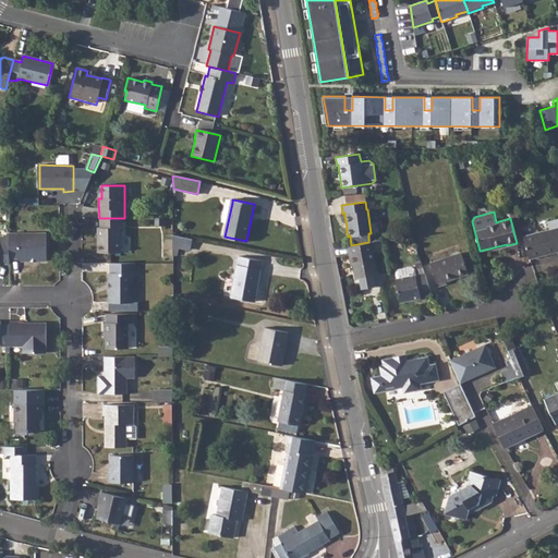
[(97,228),(97,237),(100,237),(100,244),(100,253),(121,252),(120,227),(123,227),(123,218),(100,218),(100,228),(97,228)]
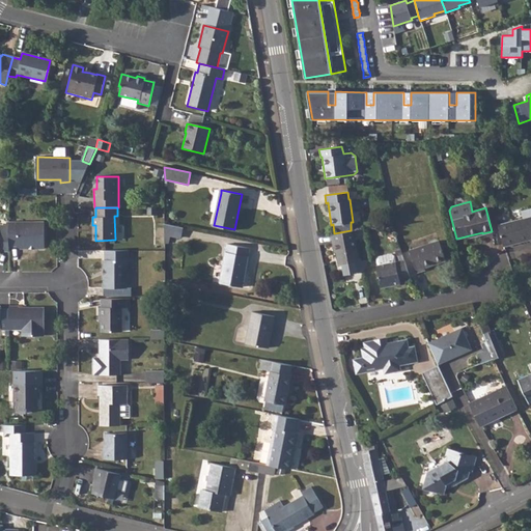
[(523,219),(498,226),(503,246),(530,239),(530,207),(529,208),(530,218),(523,219)]
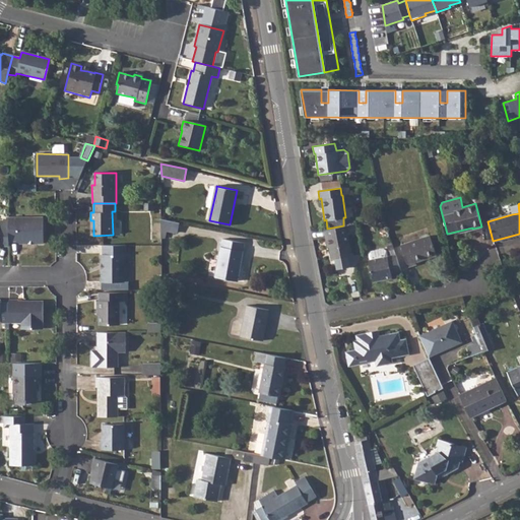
[(518,204),(510,206),(512,214),(519,213),(518,204)]
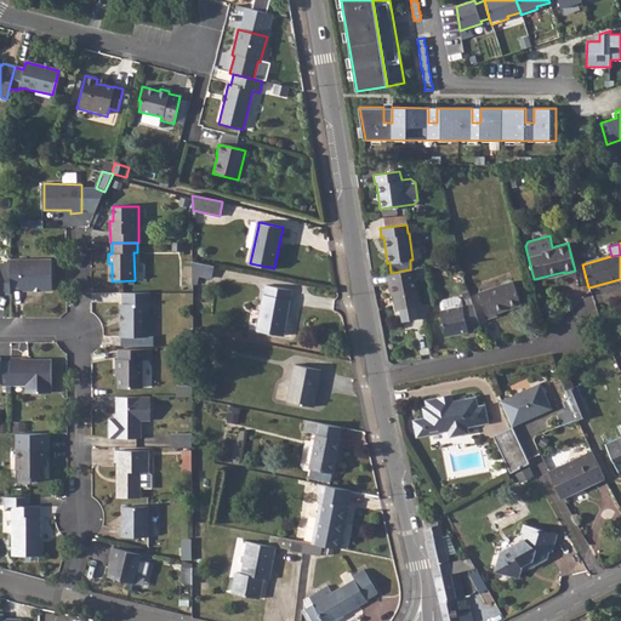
[(51,258),(10,258),(10,263),(10,286),(18,288),(21,290),(34,290),(35,288),(40,288),(40,290),(51,290),(51,258)]
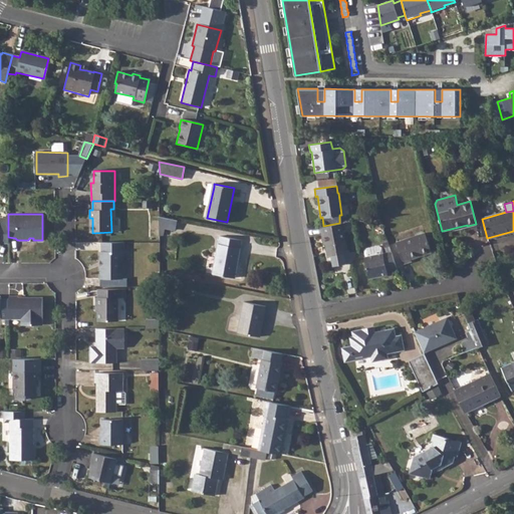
[(159,216),(159,226),(175,229),(176,219),(159,216)]
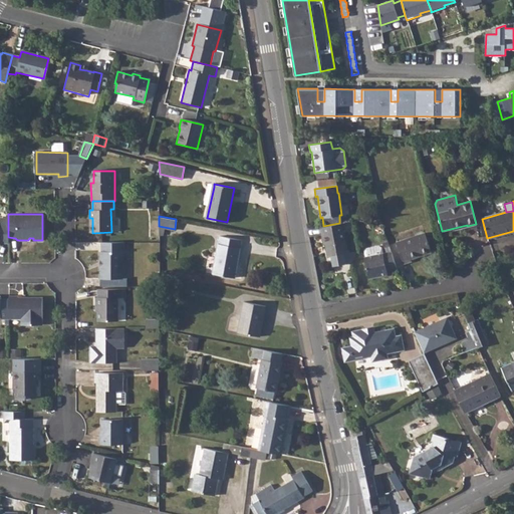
[(0,242),(8,242),(8,237),(8,218),(0,217),(0,242)]
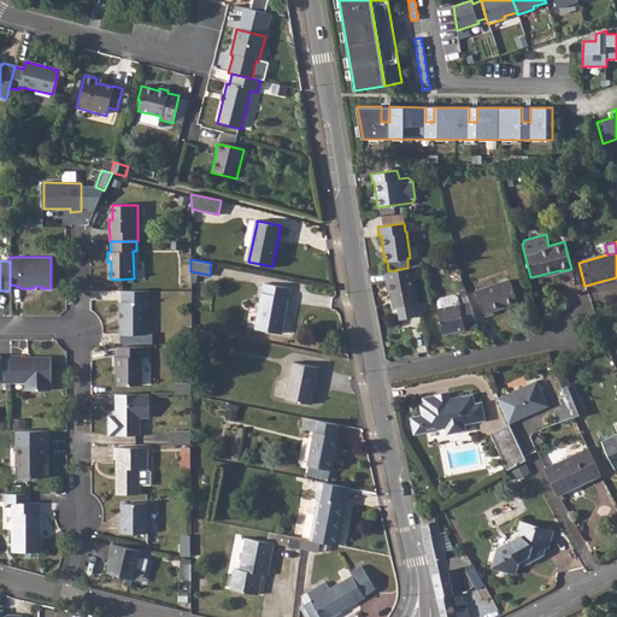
[(388,271),(383,272),(387,292),(389,292),(392,307),(398,306),(400,318),(415,316),(412,304),(416,304),(409,268),(407,268),(388,271)]
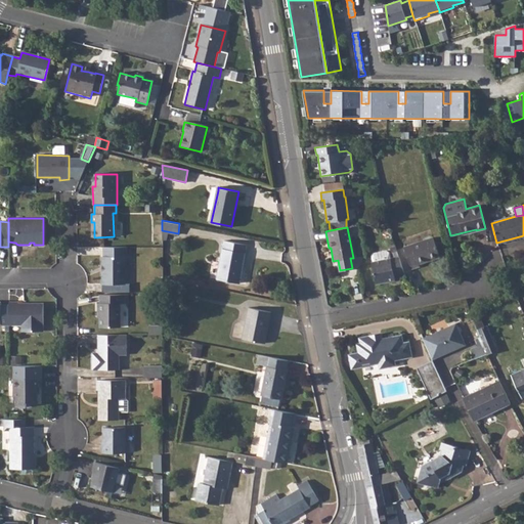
[(433,238),(403,248),(410,269),(419,267),(418,265),(439,257),(433,238)]
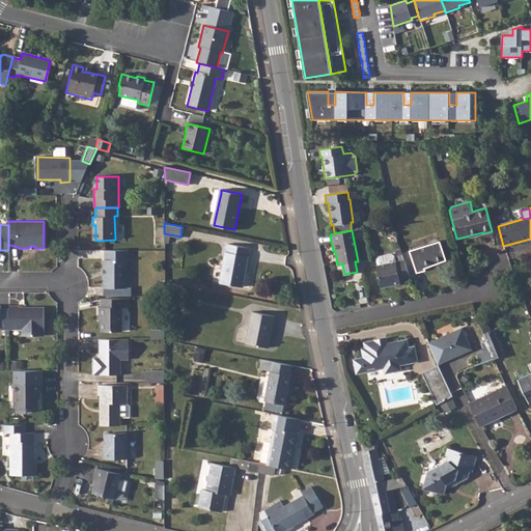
[(226,244),(219,282),(242,287),(249,248),(226,244)]
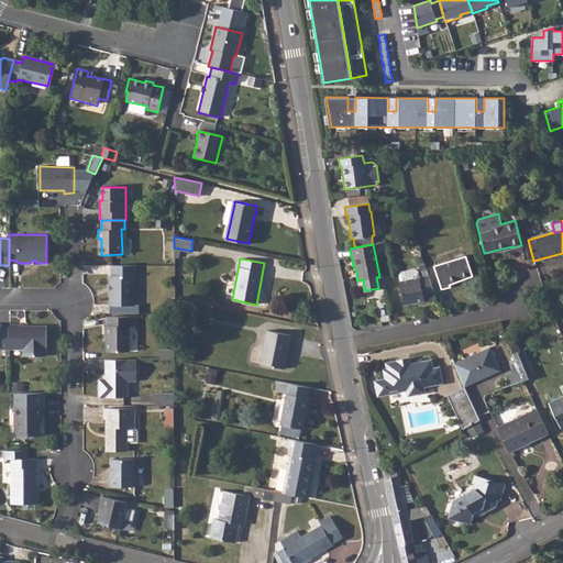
[(136,265),(111,265),(111,276),(109,275),(109,306),(134,306),(134,276),(136,276),(136,265)]
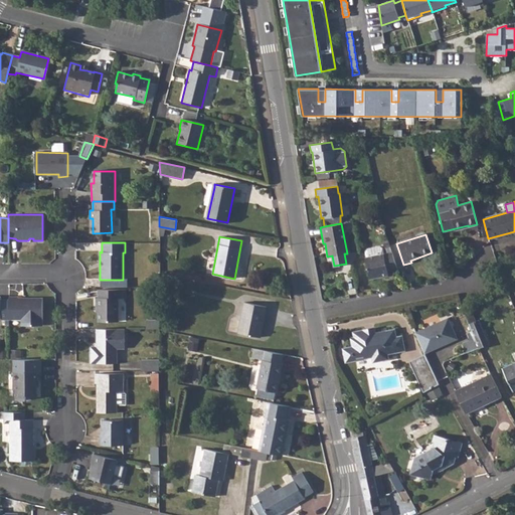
[(344,253),(346,264),(352,263),(356,251),(347,253),(344,253)]
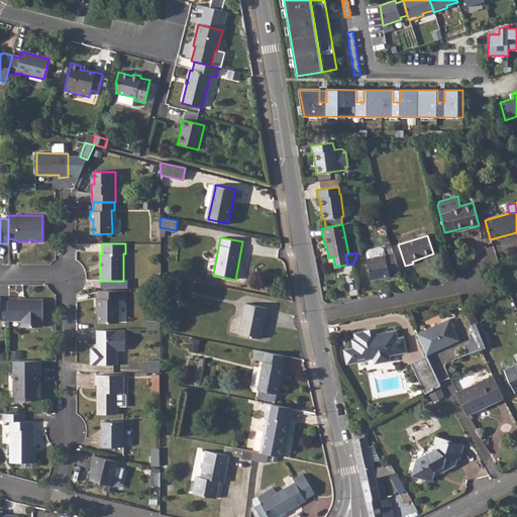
[(393,253),(389,254),(395,272),(399,271),(393,253)]
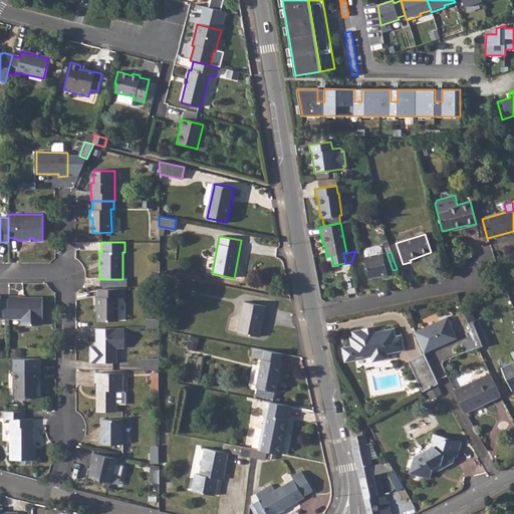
[(393,270),(387,253),(363,257),(368,279),(387,275),(387,271),(393,270)]
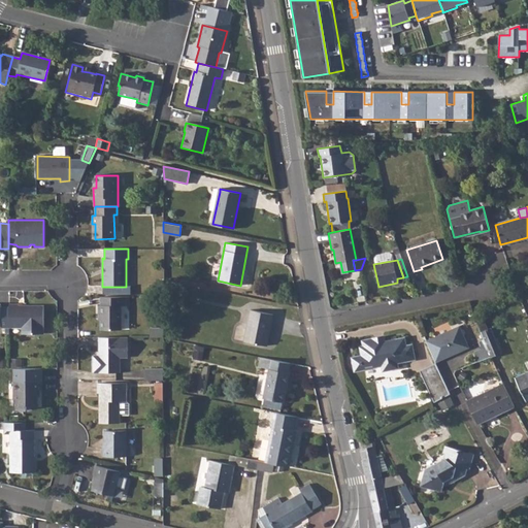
[(149,286),(149,295),(163,295),(163,286),(149,286)]
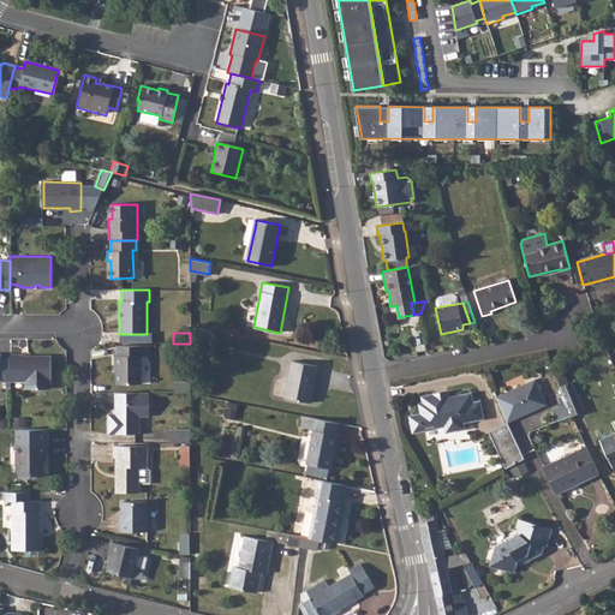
[(117,357),(114,357),(114,369),(117,369),(117,384),(142,384),(142,358),(144,358),(144,347),(117,347),(117,357)]
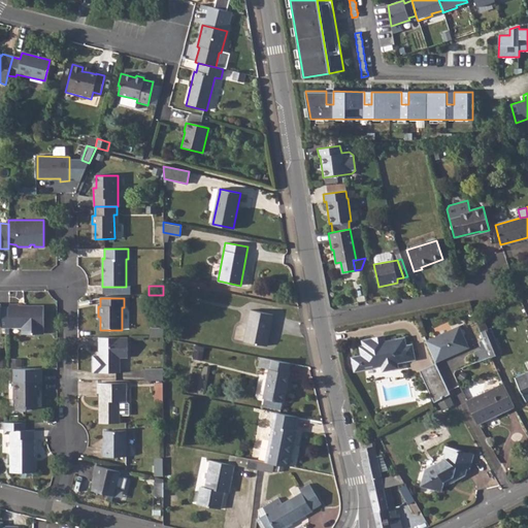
[(0,328),(8,328),(8,307),(0,308),(0,304),(0,303),(0,328)]
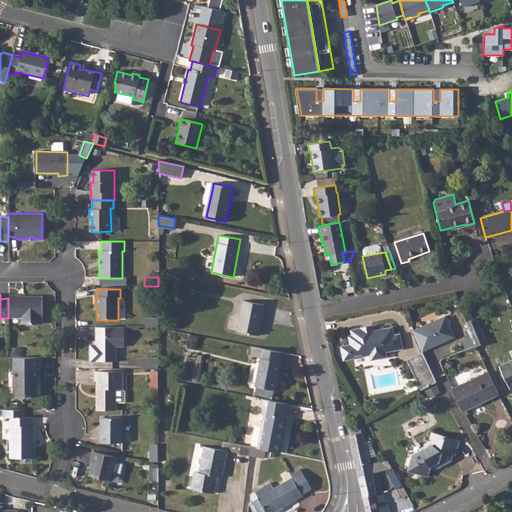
[(17,294),(8,295),(8,298),(8,318),(19,318),(20,326),(42,326),(41,298),(23,298),(21,300),(17,300),(17,298),(17,294)]
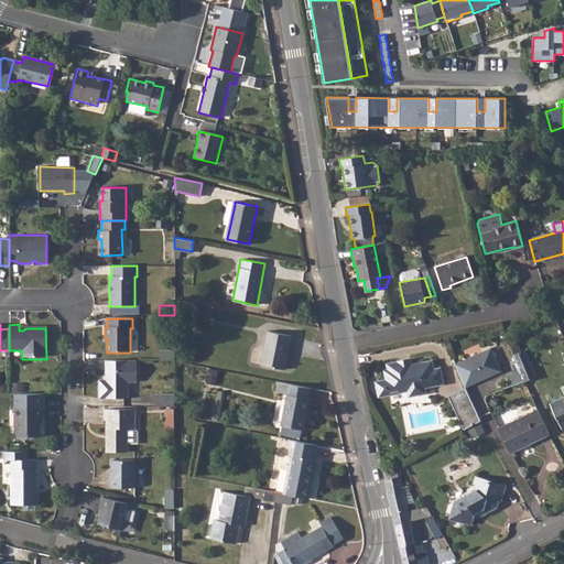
[(267,331),(260,365),(285,369),(291,336),(267,331)]
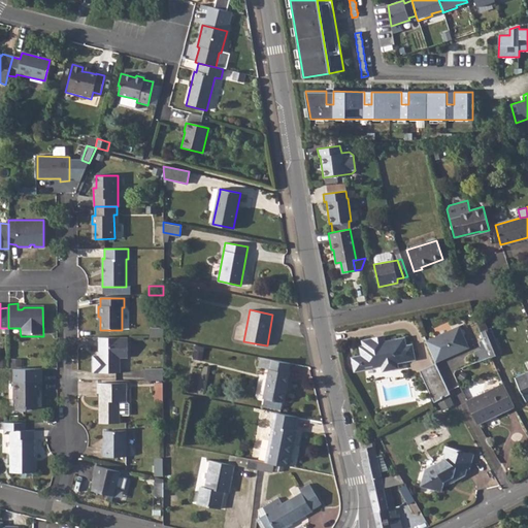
[(485,324),(479,327),(487,347),(490,357),(491,358),(501,354),(491,328),(487,329),(485,324)]
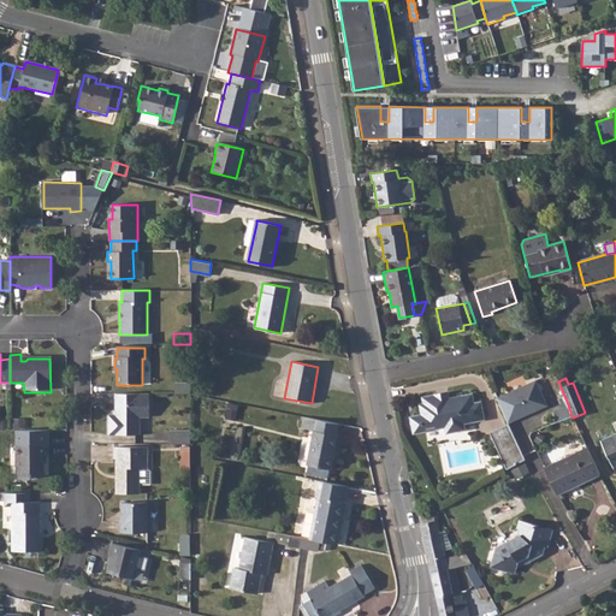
[(497,398),(507,421),(522,415),(522,416),(546,407),(535,381),(497,398)]
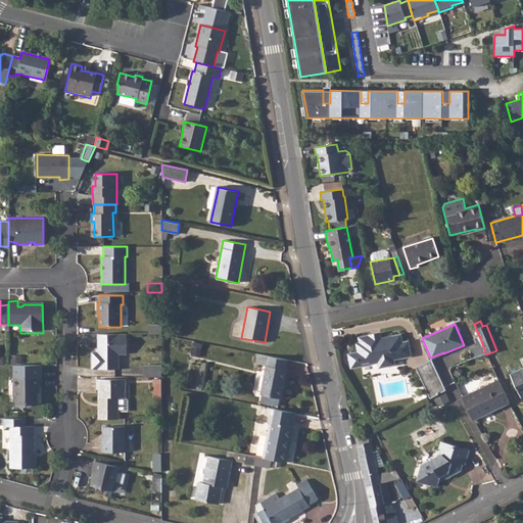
[(148,326),(148,335),(161,335),(161,326),(148,326)]
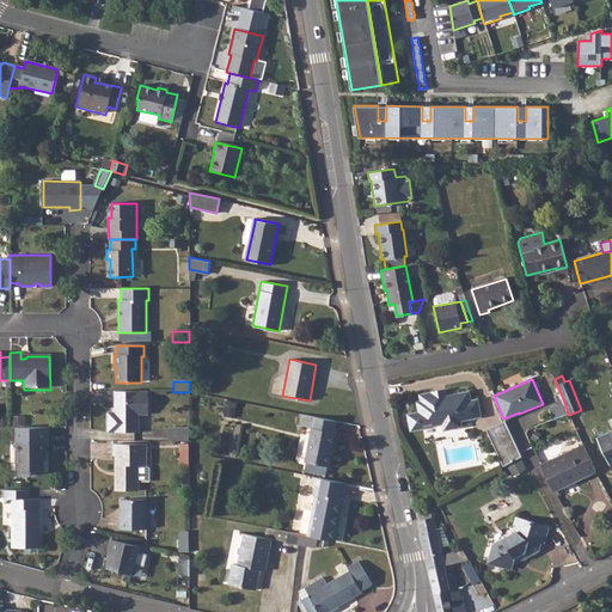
[(117,414),(111,414),(108,414),(108,433),(140,433),(140,415),(148,415),(148,392),(114,392),(114,410),(117,410),(117,414)]
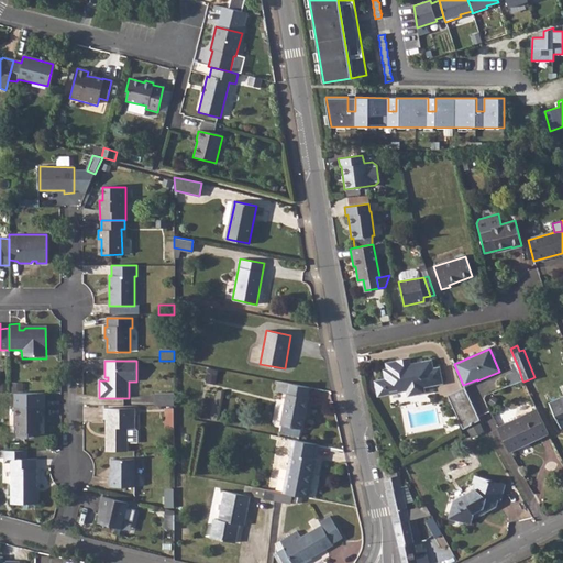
[(374,382),(376,389),(386,387),(387,392),(396,389),(397,392),(406,390),(407,396),(423,393),(422,387),(432,385),(432,382),(441,381),(438,367),(431,368),(429,361),(409,365),(403,366),(401,363),(399,361),(385,364),(386,368),(387,373),(383,373),(385,379),(374,382)]
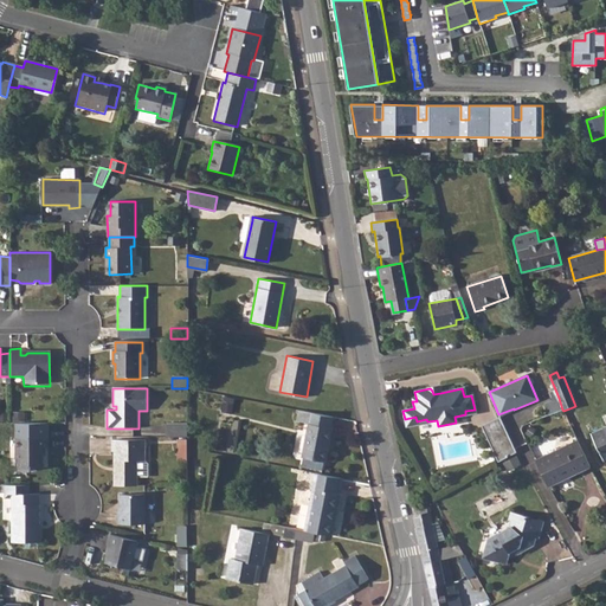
[(545,405),(549,416),(562,410),(559,398),(545,405)]
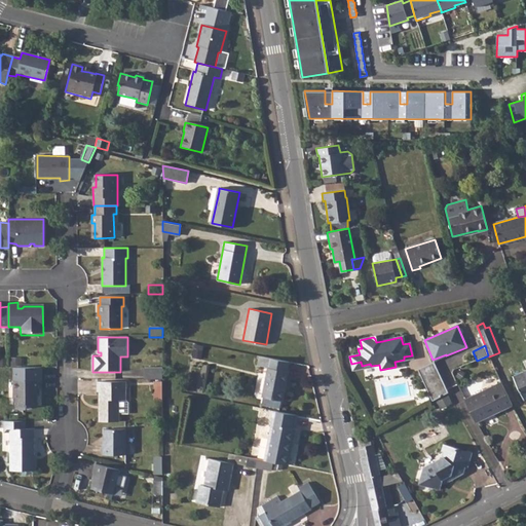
[(288,362),(259,355),(257,365),(267,368),(262,397),(263,397),(279,401),(282,401),(288,371),(286,371),(288,362)]
